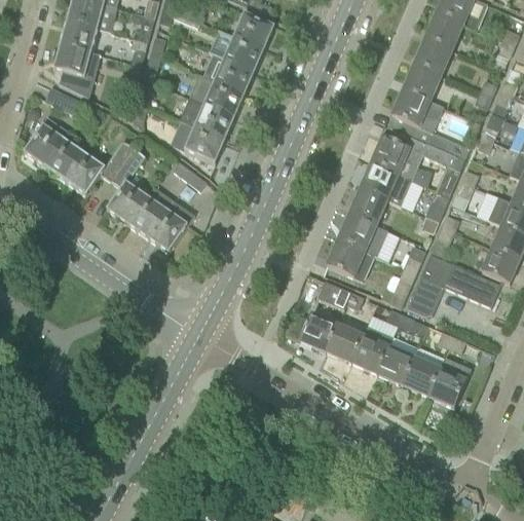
[(73,0),(68,21),(99,30),(114,34),(120,9),(106,5),(86,0),(73,0)]
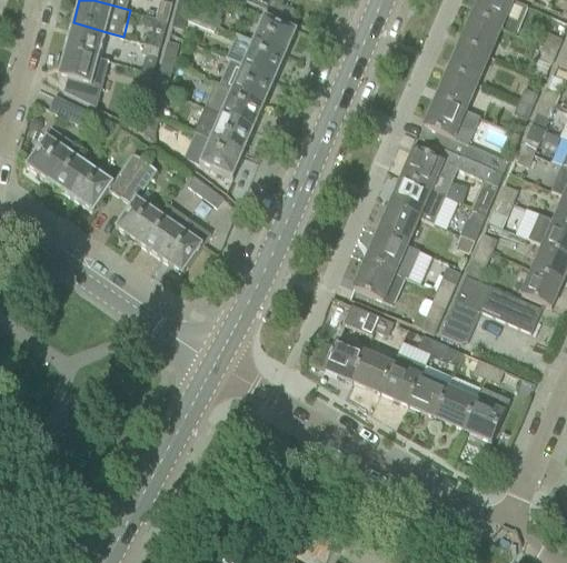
[(161,0),(156,17),(168,20),(172,0),(161,0)]
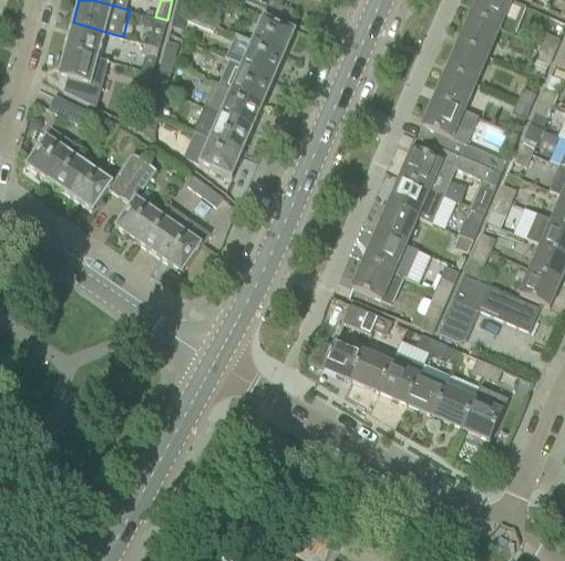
[(178,0),(176,8),(187,11),(191,0),(178,0)]
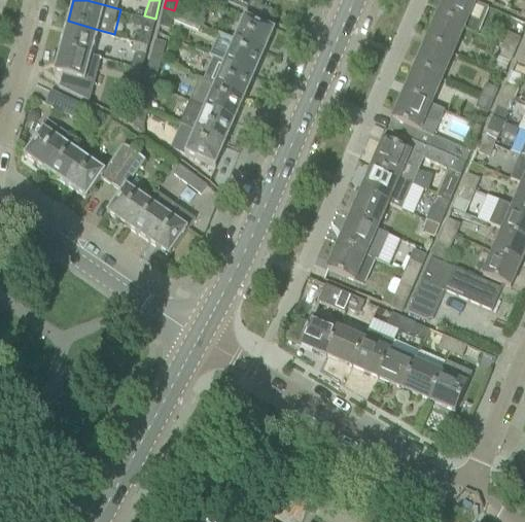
[(231,0),(253,9),(257,0),(231,0)]
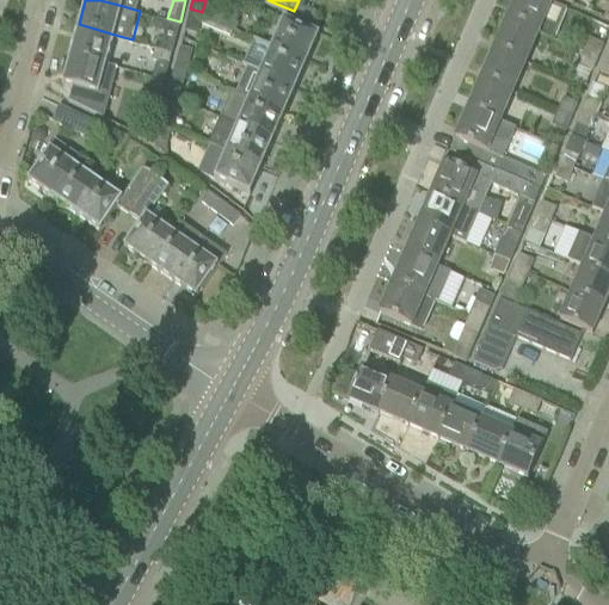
[(299,0),(294,11),(312,19),(317,8),(299,0)]
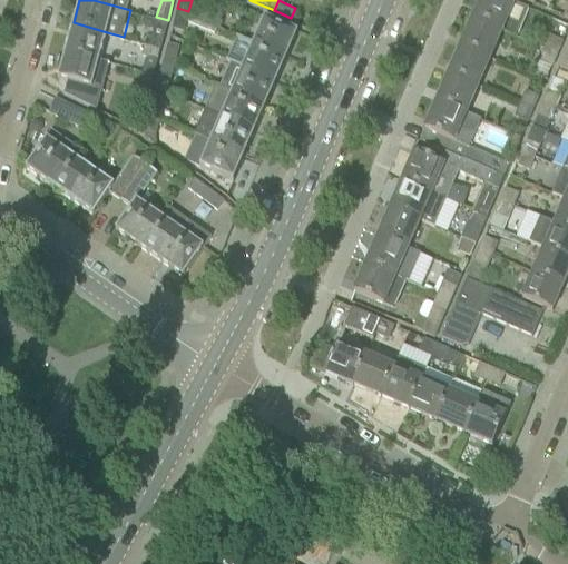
[(473,12),(473,13),(505,28),(518,32),(530,6),(518,0),(481,0),(476,13),(473,12)]
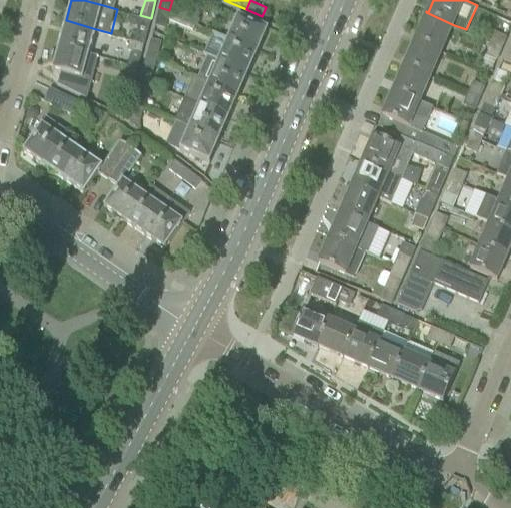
[(169,10),(159,7),(155,20),(165,23),(169,10)]
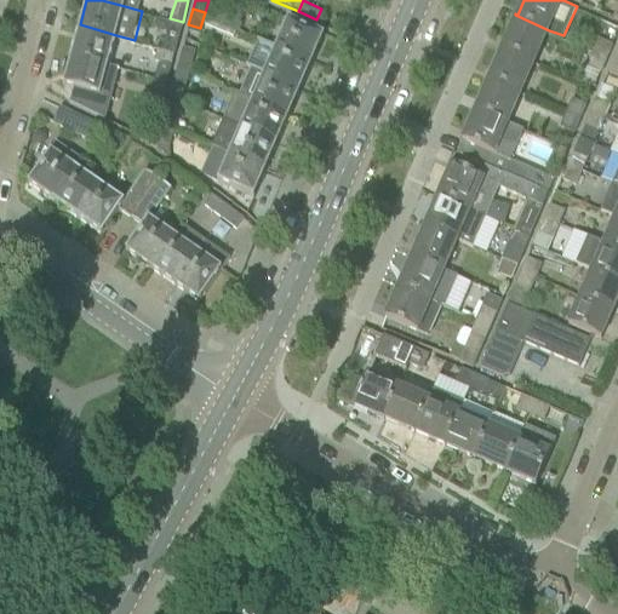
[(502,44),(502,45),(537,61),(549,30),(515,15),(515,16),(516,16),(504,45),(502,44)]
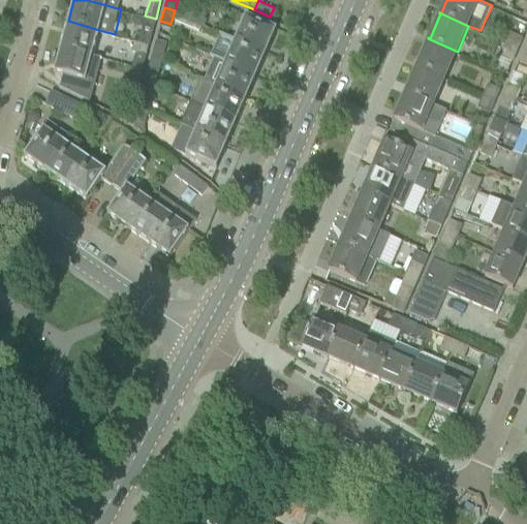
[(247,13),(237,37),(268,51),(278,27),(247,13)]
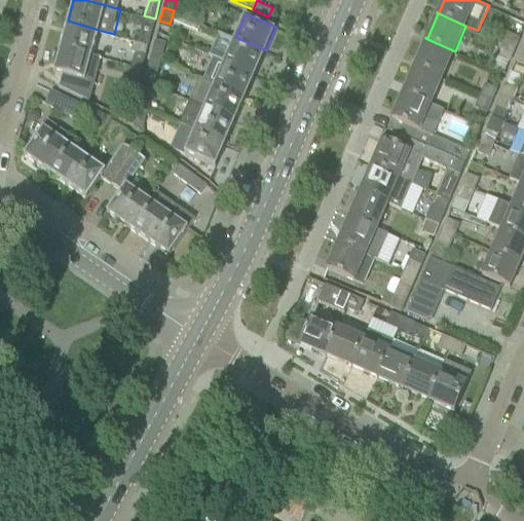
[(144,15),(138,39),(149,43),(155,19),(144,15)]
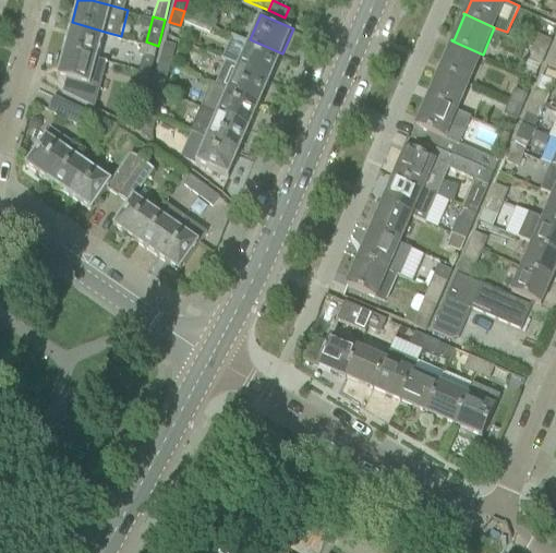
[(72,22),(65,48),(98,57),(105,32),(72,22)]
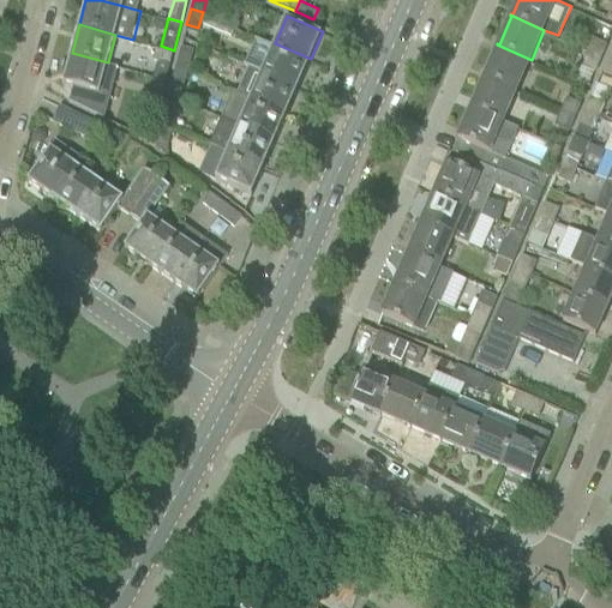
[(592,35),(587,48),(603,54),(607,41),(592,35)]
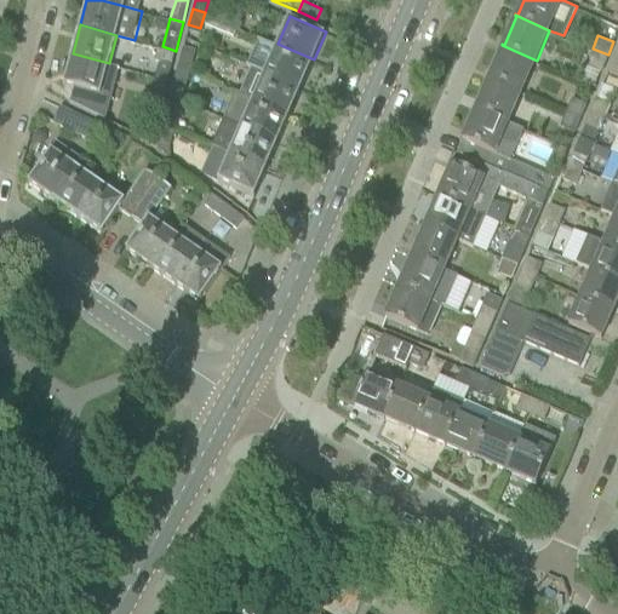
[(183,42),(177,66),(190,69),(195,45),(183,42)]
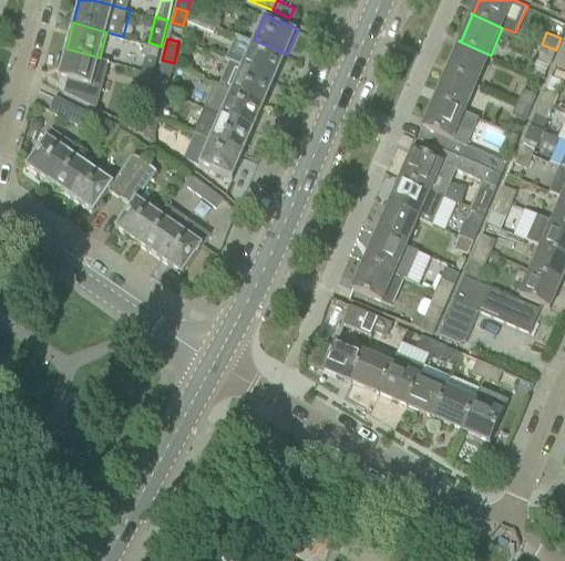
[(254,40),(244,64),(277,79),(287,54),(254,40)]
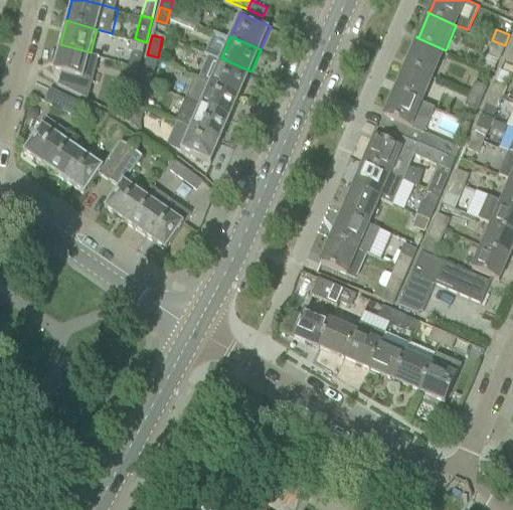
[(406,62),(405,62),(435,75),(446,50),(416,37),(416,38),(417,38),(407,62),(406,62)]
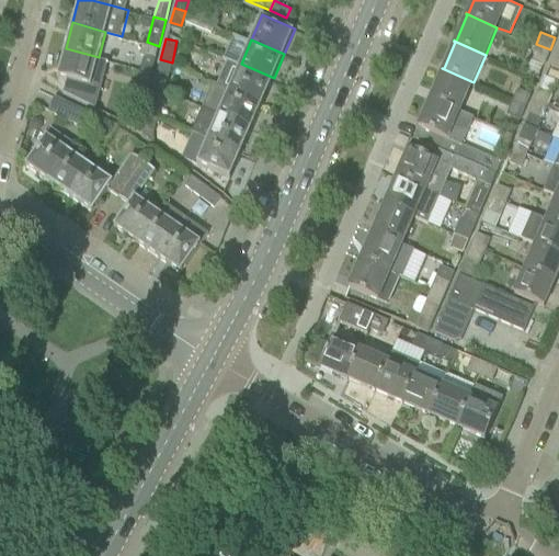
[(143,53),(139,68),(152,71),(159,46),(147,42),(144,42),(140,52),(143,53)]
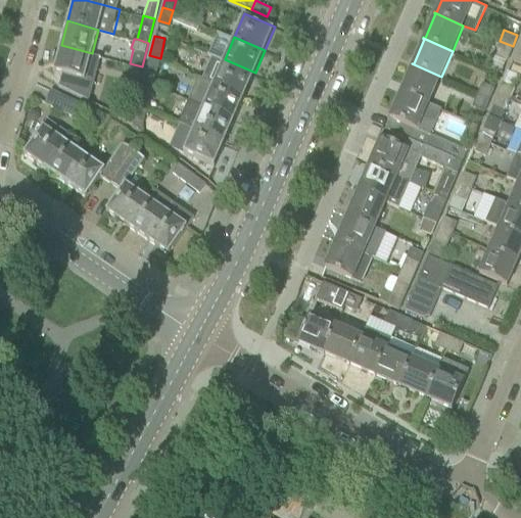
[(513,46),(500,41),(494,53),(508,58),(513,46)]
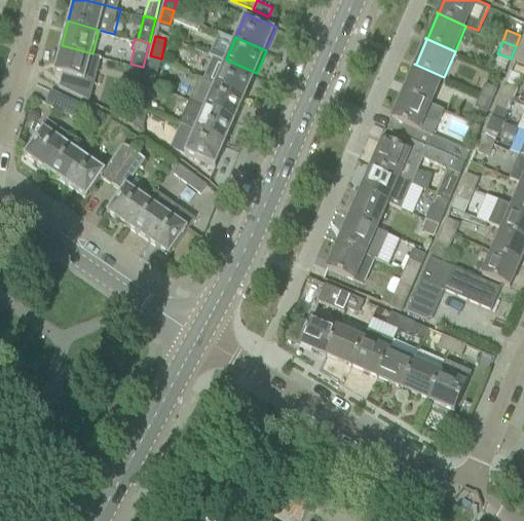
[(92,53),(62,45),(54,70),(86,78),(92,53)]
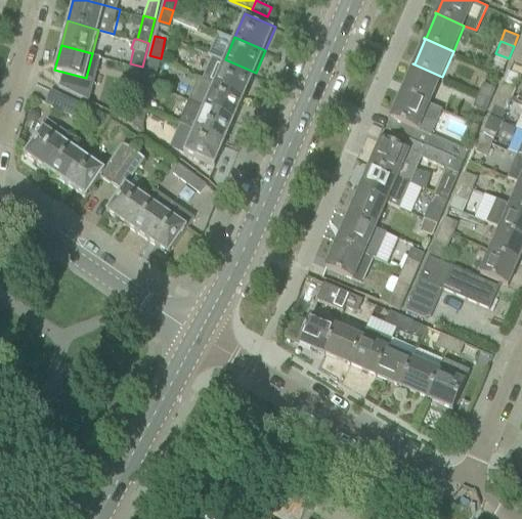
[(521,46),(518,45),(513,56),(521,60),(521,46)]
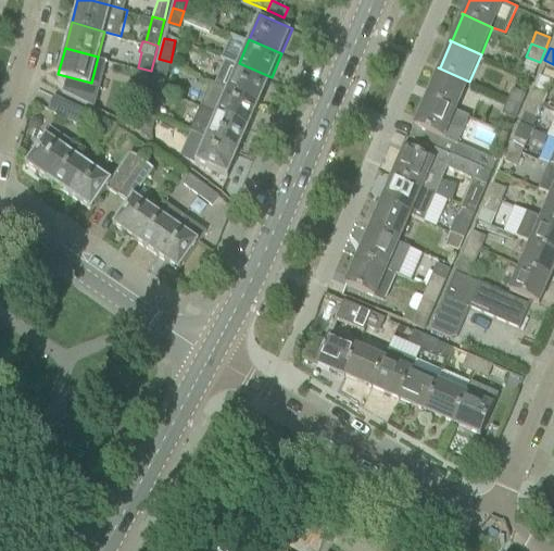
[(226,58),(216,82),(228,87),(261,101),(272,77),(239,63),(226,58)]
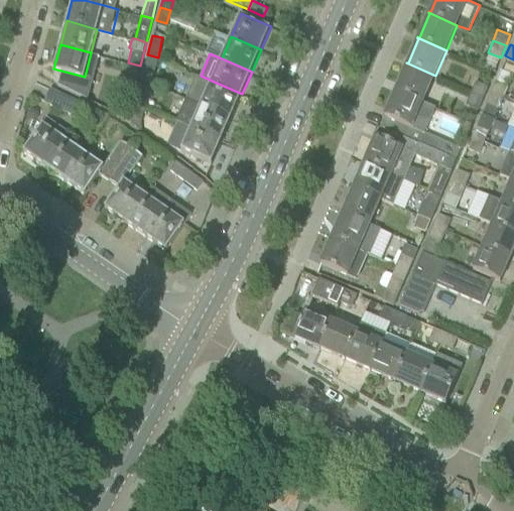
[(158,57),(147,54),(144,69),(154,71),(158,57)]
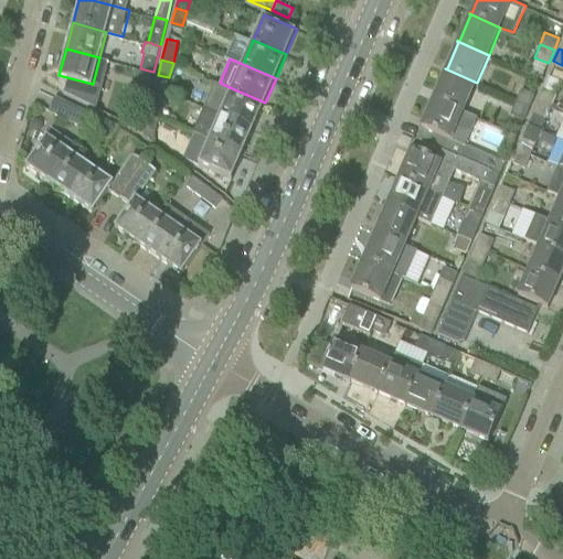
[(153,72),(140,68),(135,87),(148,90),(153,72)]
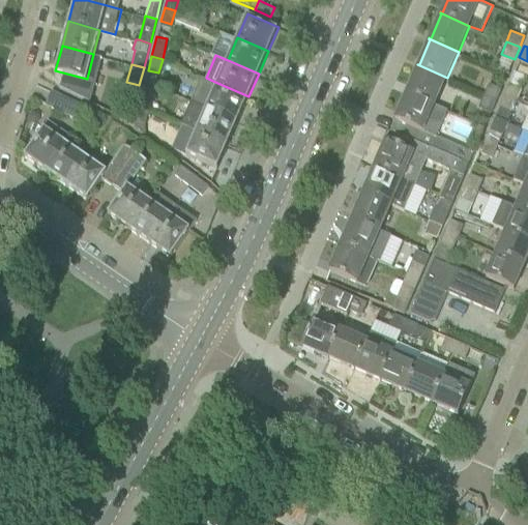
[(407,90),(407,91),(436,104),(447,78),(417,64),(417,65),(419,66),(409,90),(407,90)]
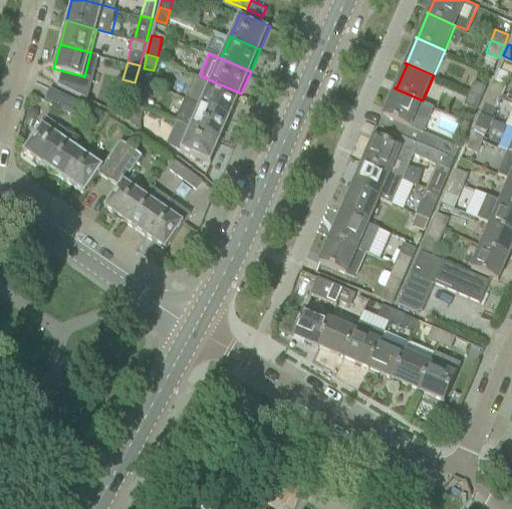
[(187,95),(190,97),(232,115),(241,93),(211,80),(196,73),(187,95)]
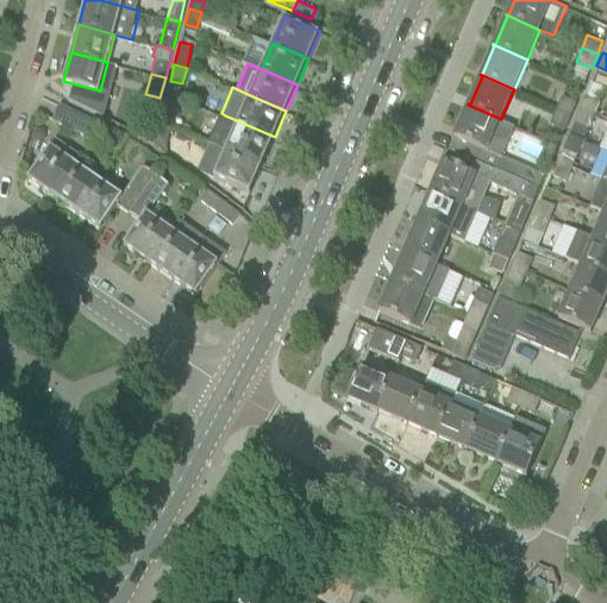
[(587,92),(581,106),(592,110),(596,112),(602,98),(587,92)]
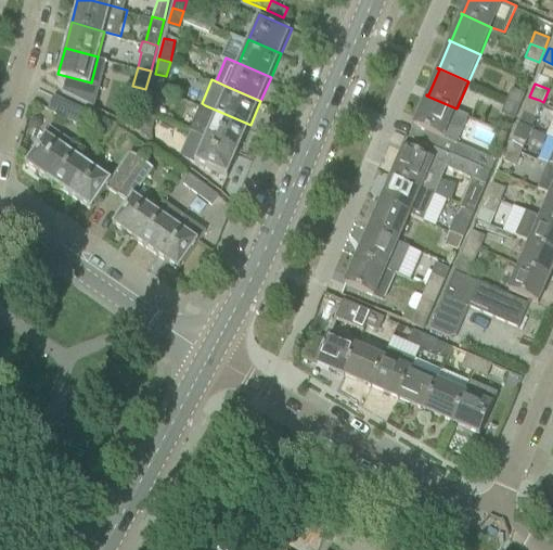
[(512,86),(506,98),(521,103),(526,91),(512,86)]
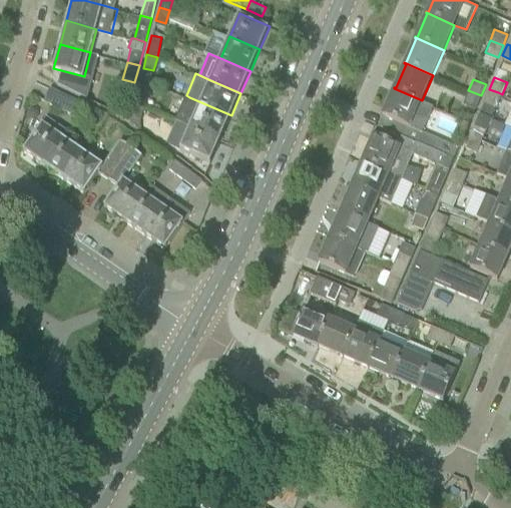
[(139,80),(135,99),(145,102),(150,83),(139,80)]
